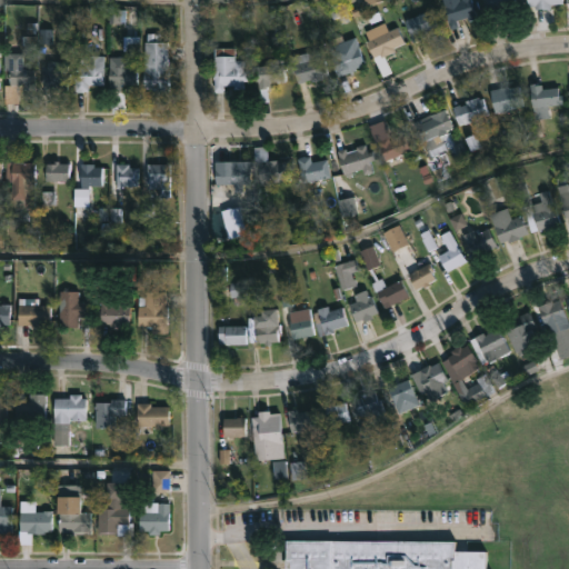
[(470,0),(471,2),(475,1),(478,10),(475,11),(477,19),(468,21),(467,18),(455,21),(457,28),(449,30),(440,0),(470,0)]
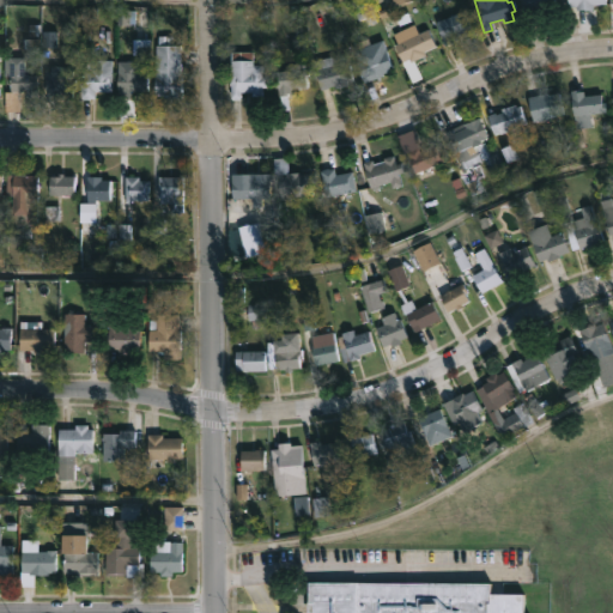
[(554,0),(556,1),(536,4),(539,14),(527,17),(523,0),(554,0)]
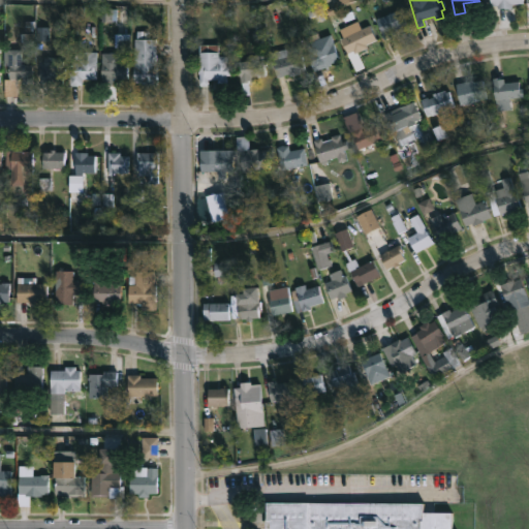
[(521,0),(522,4),(510,5),(510,8),(497,9),(497,6),(490,6),(489,0),(521,0)]
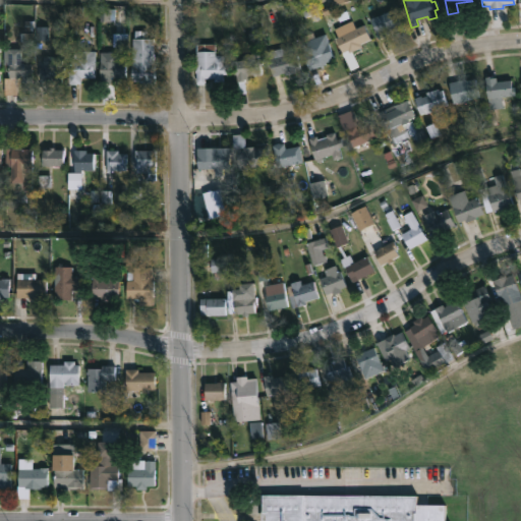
[(395,8),(401,23),(389,29),(391,35),(380,39),(375,27),(373,29),(368,19),(395,8)]
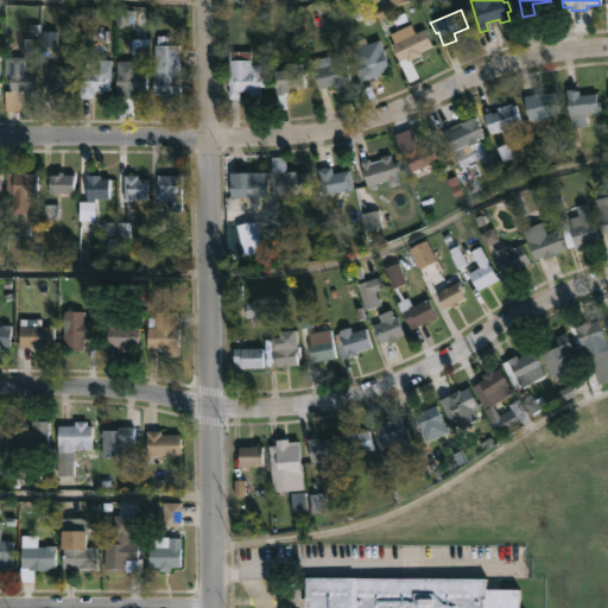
[(409,25),(413,33),(423,29),(431,45),(417,52),(419,56),(407,62),(405,59),(399,63),(390,45),(393,44),(388,35),(409,25)]
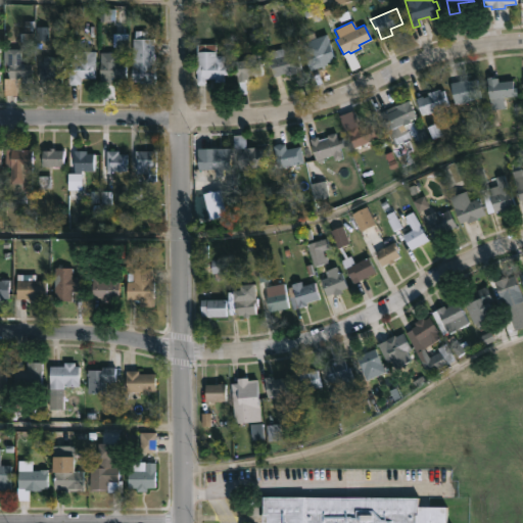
[(146,36),(146,38),(153,38),(153,66),(155,66),(154,83),(143,83),(143,85),(138,85),(138,81),(130,81),(130,66),(132,66),(132,38),(133,38),(133,30),(146,30),(146,36)]
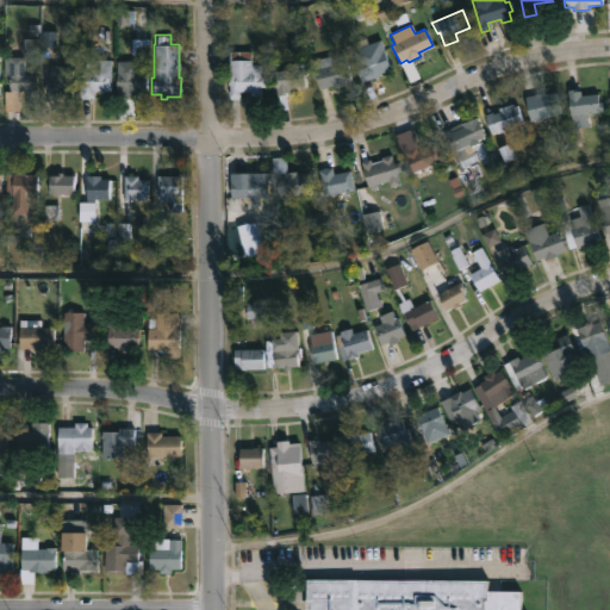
[(380,39),(392,68),(362,83),(352,50),(367,43),(368,44),(380,39)]
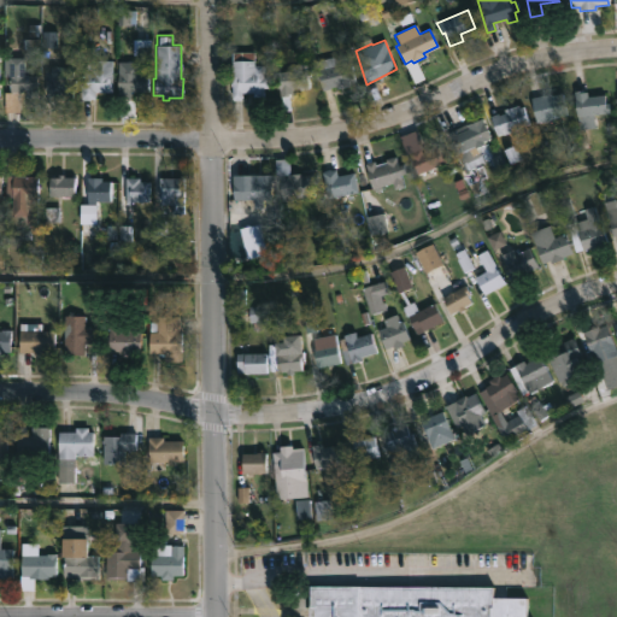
[(253,52),(253,66),(260,66),(260,78),(268,78),(268,86),(262,86),(262,98),(252,98),(252,93),(240,93),(240,101),(230,101),(230,87),(229,87),(229,84),(230,84),(230,52),(253,52)]
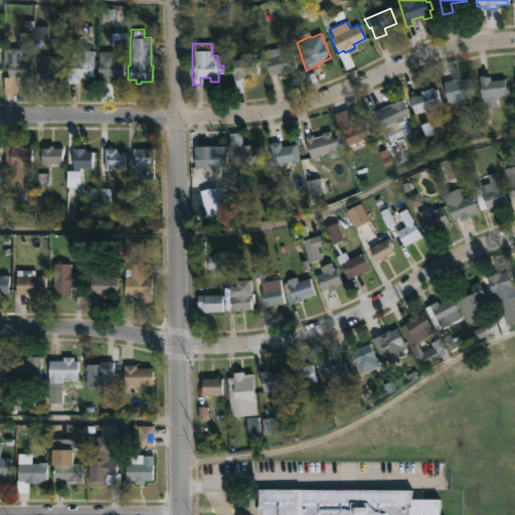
[(291,44),(293,51),(295,50),(298,64),(294,65),(295,70),(281,73),(281,71),(269,74),(263,50),(291,44)]
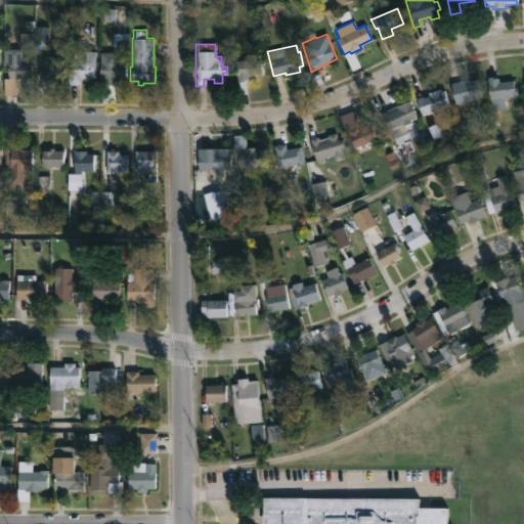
[(16,51),(16,64),(29,64),(29,83),(18,83),(18,77),(5,78),(5,64),(7,64),(7,51),(16,51)]
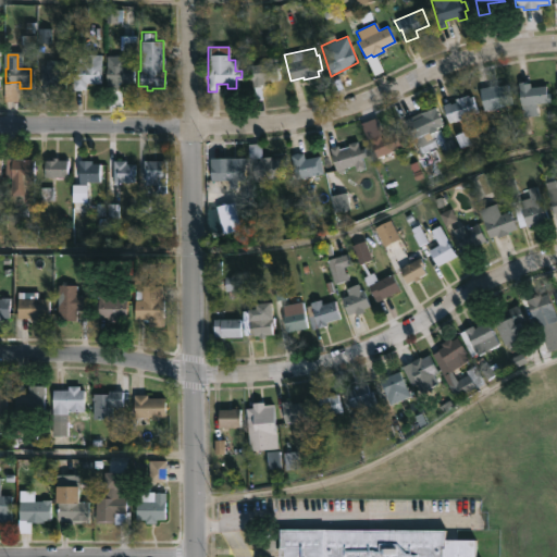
[(100,54),(99,84),(84,84),(84,90),(72,89),(72,65),(79,65),(81,54),(100,54)]
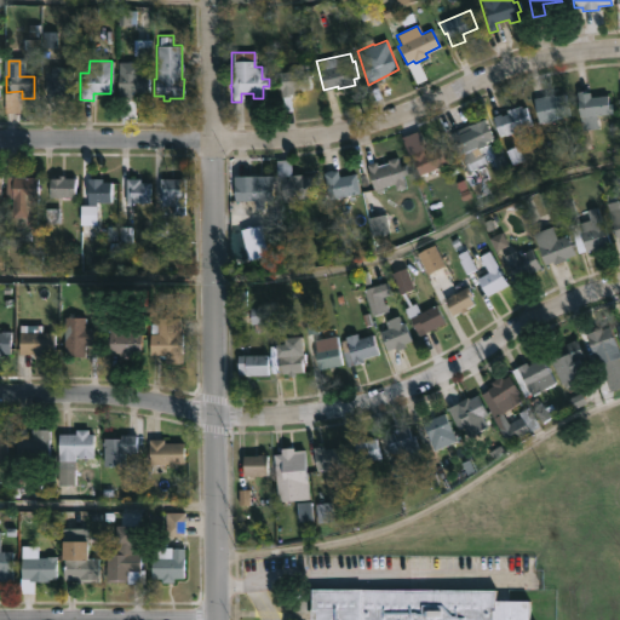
[(290,96),(291,110),(283,112),(282,97),(280,98),(276,73),(299,70),(298,64),(310,63),(311,74),(308,75),(309,87),(292,90),(293,96),(290,96)]
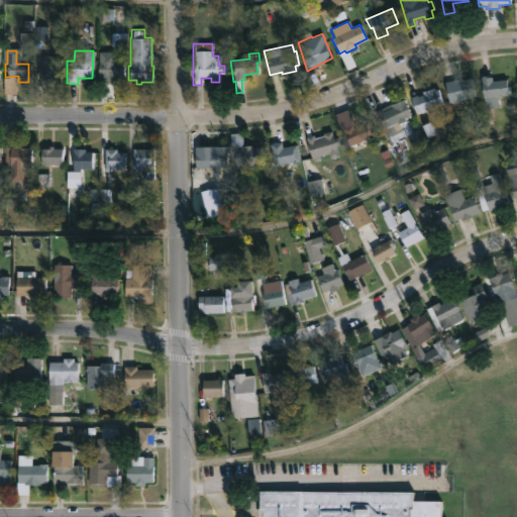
[(56,55),(56,57),(61,57),(61,82),(39,82),(39,59),(44,59),(44,55),(56,55)]
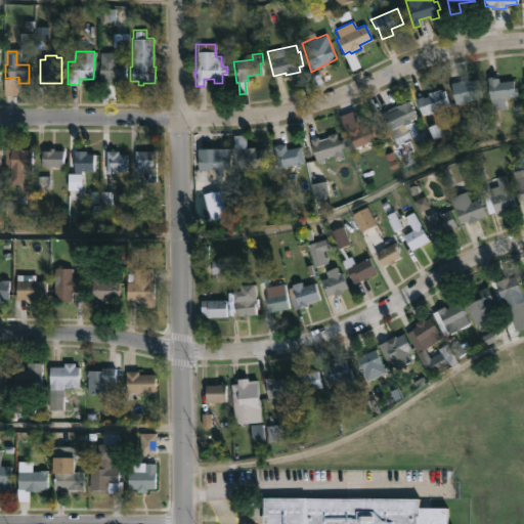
[(113,55),(113,61),(125,61),(125,78),(111,78),(111,84),(99,84),(99,61),(104,61),(104,55),(113,55)]
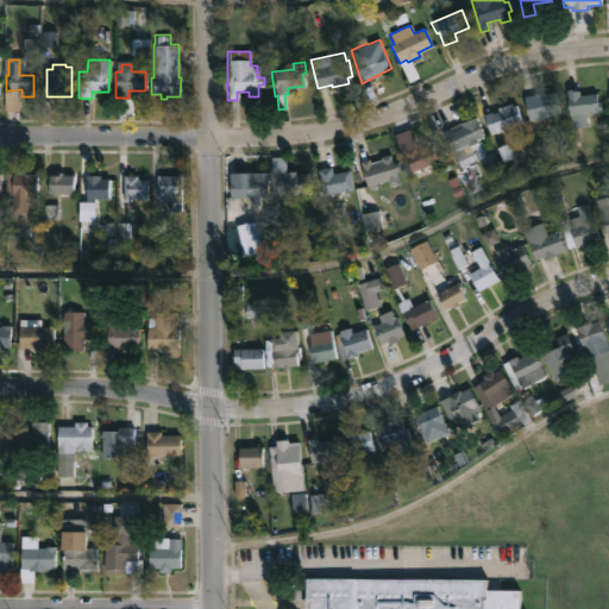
[(551,88),(553,94),(556,93),(560,111),(532,119),(523,96),(551,88)]
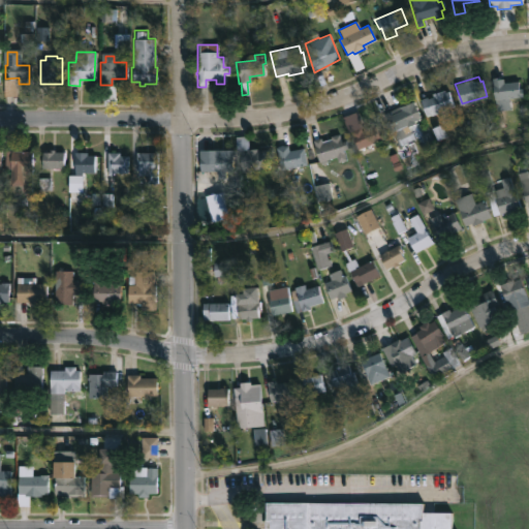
[(501,78),(501,79),(504,78),(505,83),(517,82),(518,89),(522,88),(523,96),(509,98),(510,110),(497,112),(496,100),(494,100),(492,79),(501,78)]
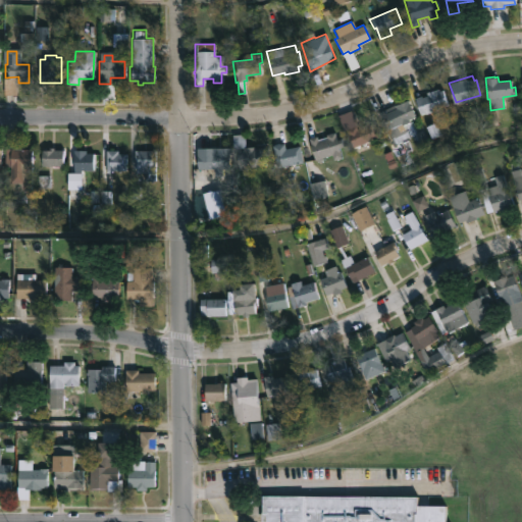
[(437,89),(438,91),(441,90),(447,104),(433,109),(434,110),(426,113),(427,115),(423,116),(422,114),(420,115),(414,98),(426,95),(425,93),(437,89)]
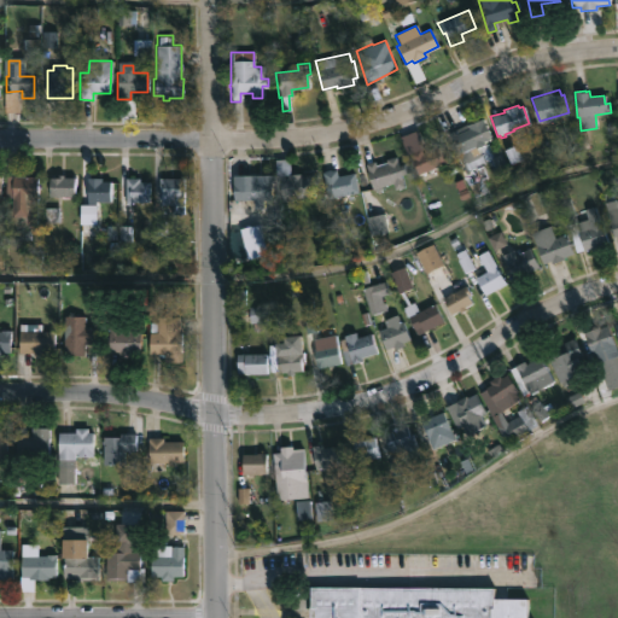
[(484,118),(494,138),(485,141),(487,144),(479,147),(488,162),(470,170),(462,153),(458,155),(447,134),(468,123),(474,123),(484,118)]
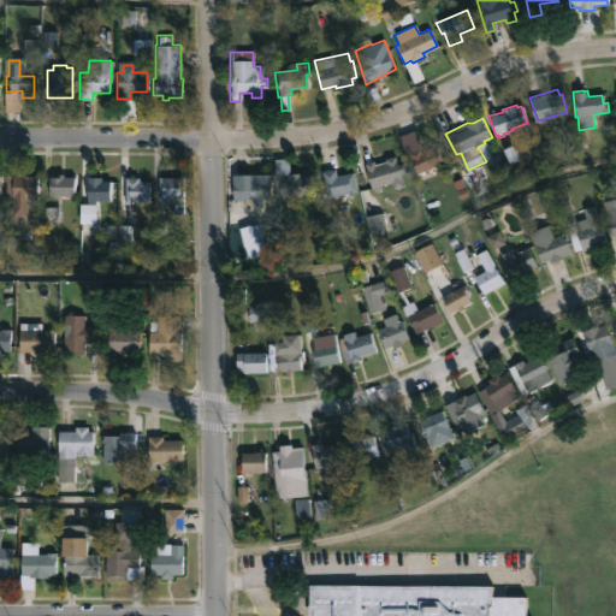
[(415,144),(416,148),(420,147),(421,152),(437,146),(439,153),(443,152),(445,160),(444,160),(445,163),(416,173),(407,148),(415,144)]
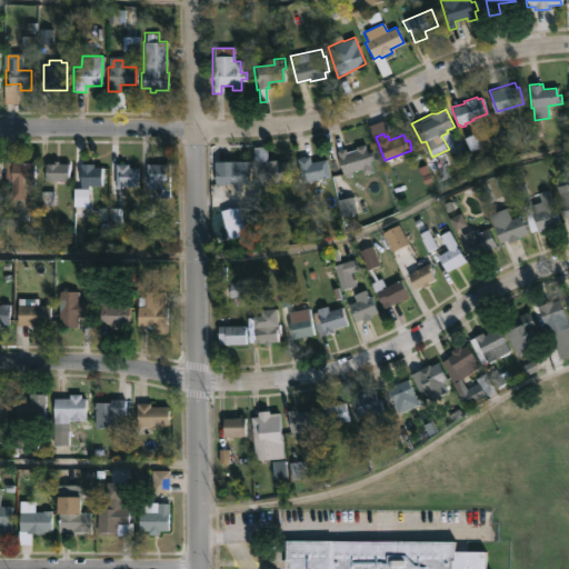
[(365,146),(366,152),(371,150),(373,159),(368,161),(371,171),(361,173),(360,169),(342,173),(336,150),(345,148),(346,152),(365,146)]
